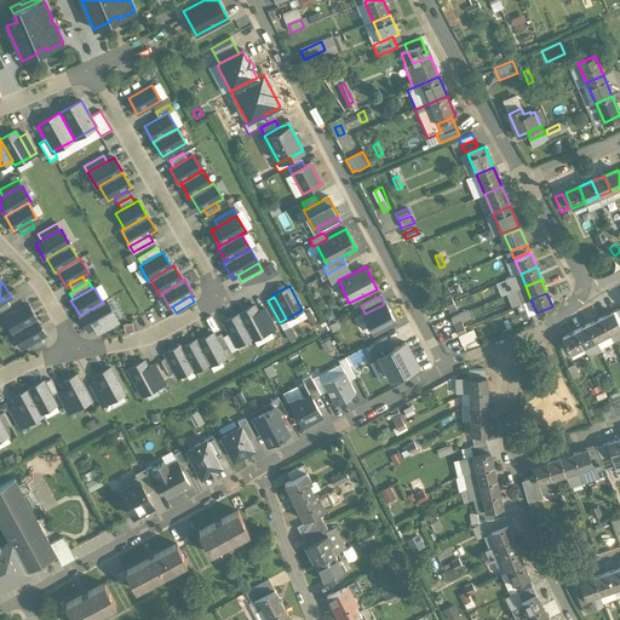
[(103,302),(80,315),(89,331),(95,327),(114,315),(105,299),(102,302),(103,302)]
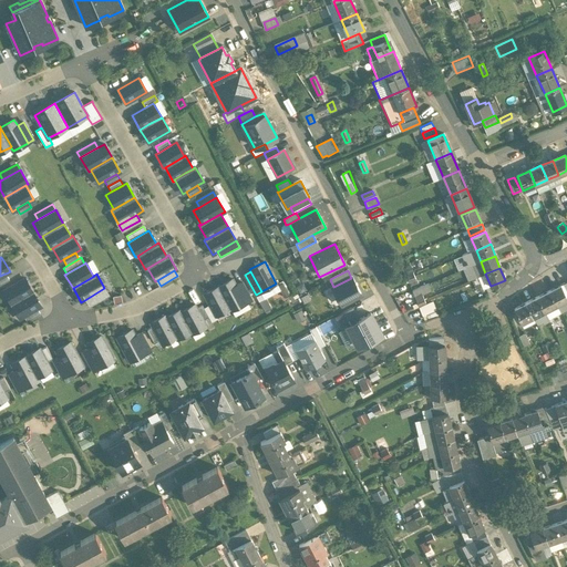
[(333,287),(332,288),(341,305),(360,294),(351,277),(351,278),(333,287)]
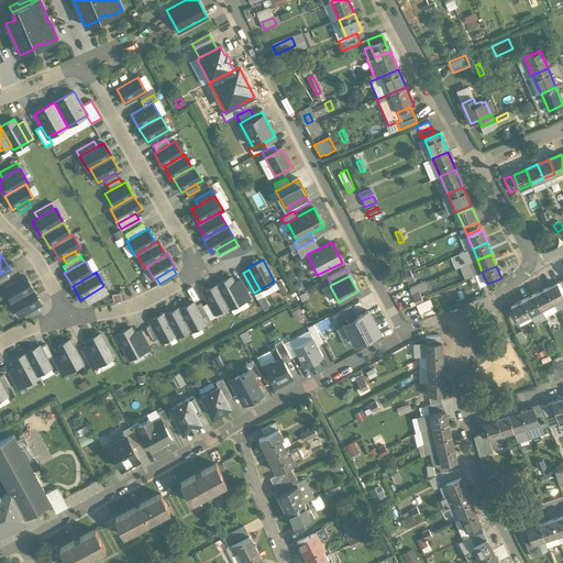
[(24,276),(3,288),(11,301),(32,289),(24,276)]
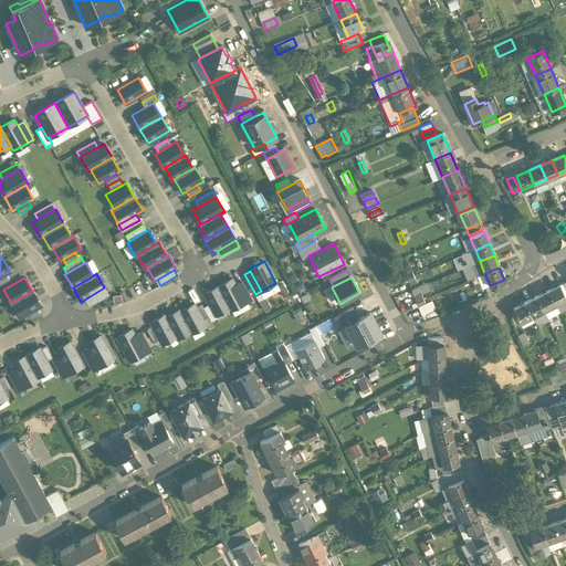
[(231,280),(217,287),(228,310),(229,311),(249,301),(240,284),(234,286),(231,280)]
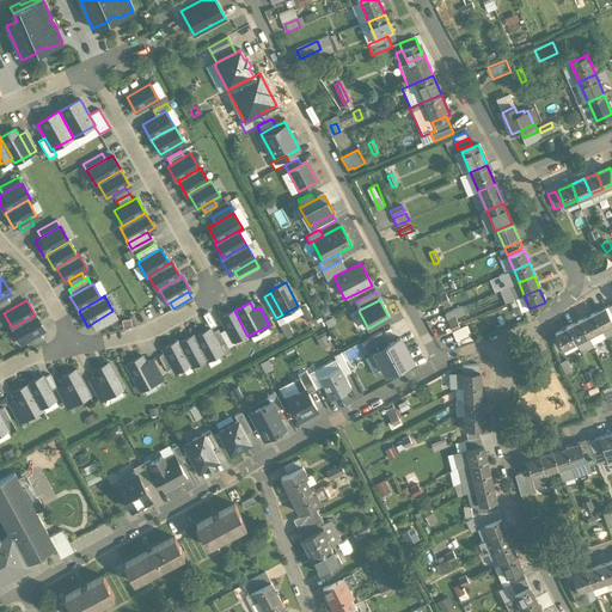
[(460,316),(457,308),(445,313),(447,320),(460,316)]
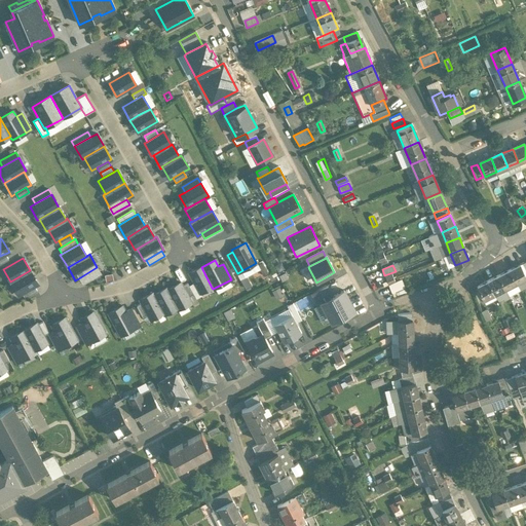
[(525,276),(520,265),(509,271),(516,284),(525,277),(525,276)]
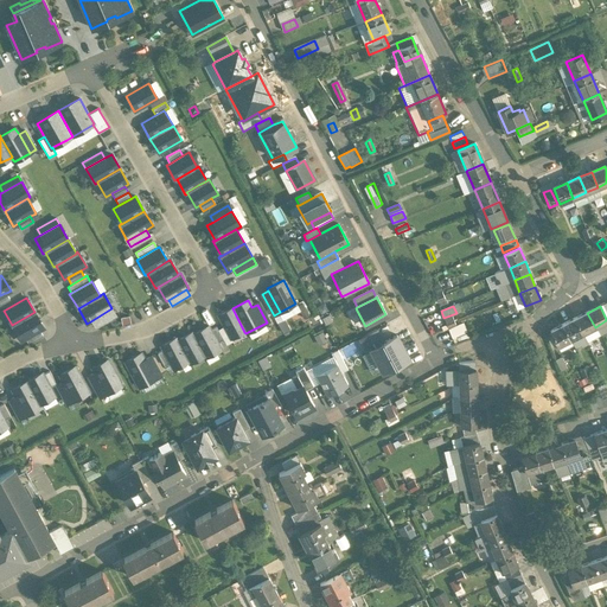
[(112,308),(93,320),(96,326),(101,323),(115,315),(112,308)]
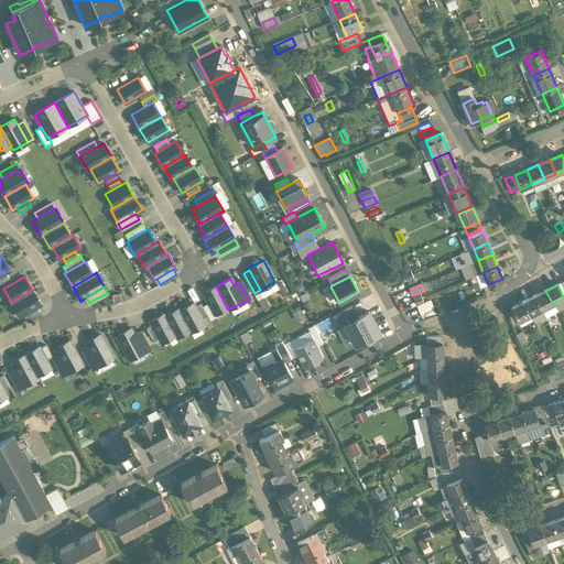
[(203,294),(213,315),(227,308),(216,286),(203,294)]
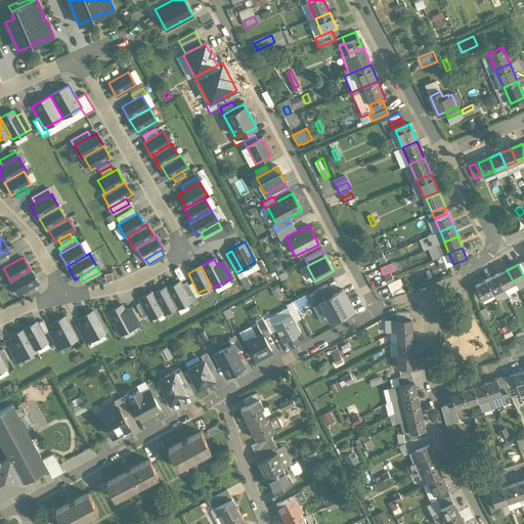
[(30,269),(10,280),(17,294),(22,292),(34,285),(38,282),(30,269)]
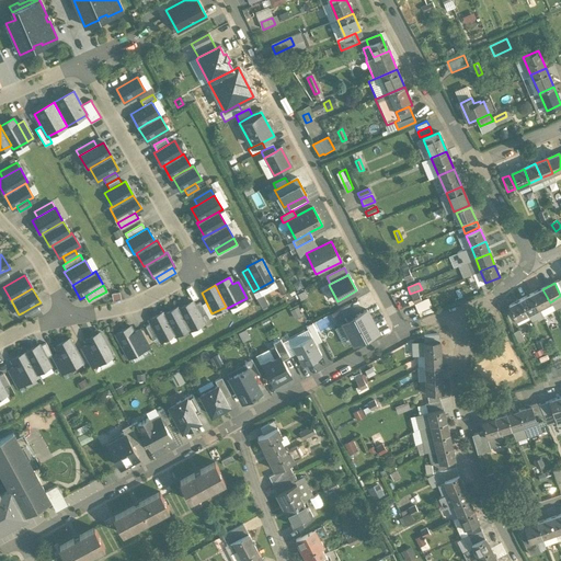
[(542,289),(531,295),(538,308),(550,302),(542,289)]
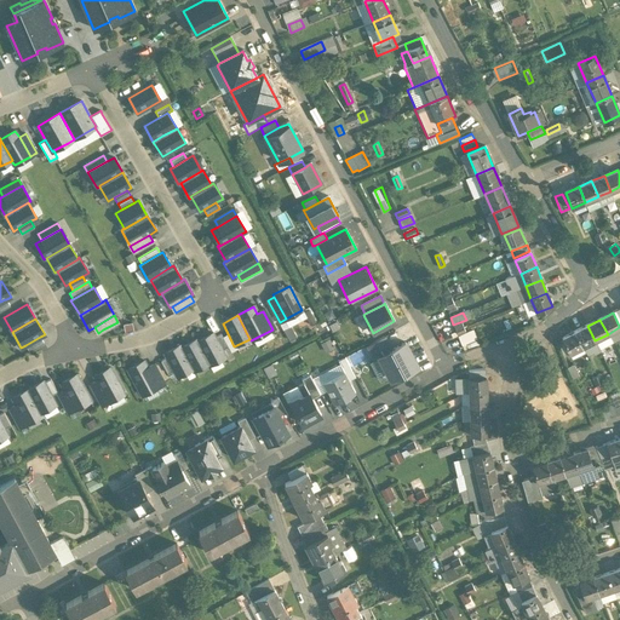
[(587,326),(575,332),(583,348),(595,340),(587,326)]
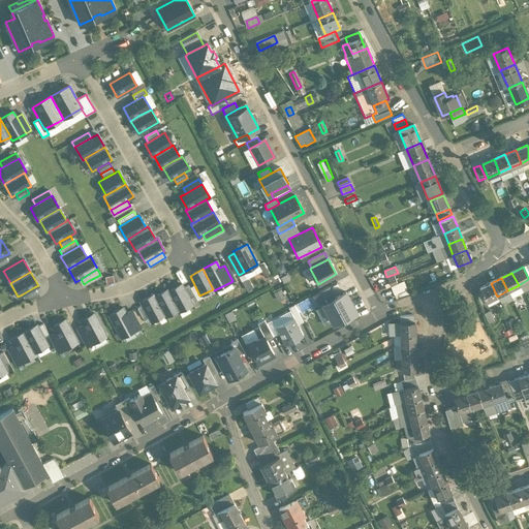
[(404,282),(392,287),(394,293),(406,288),(404,282)]
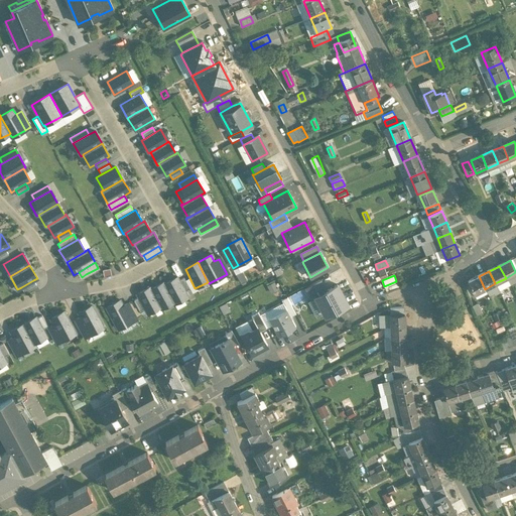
[(479,276),(468,282),(477,300),(484,296),(481,291),(485,289),(479,276)]
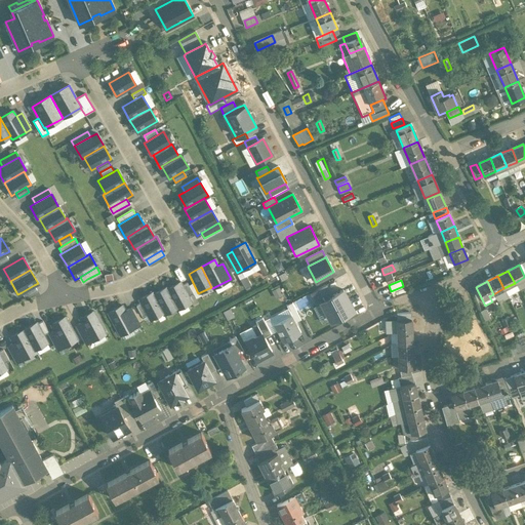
[(177,284),(166,291),(175,309),(188,301),(177,284)]
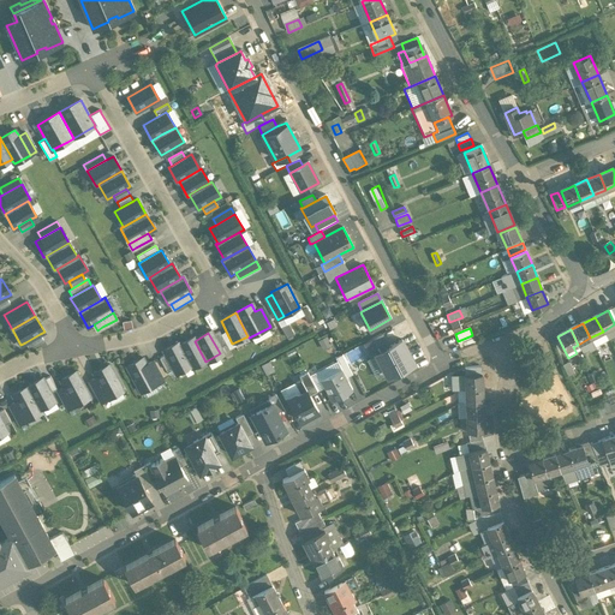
[(40,334),(25,342),(29,348),(35,345),(43,340),(40,334)]
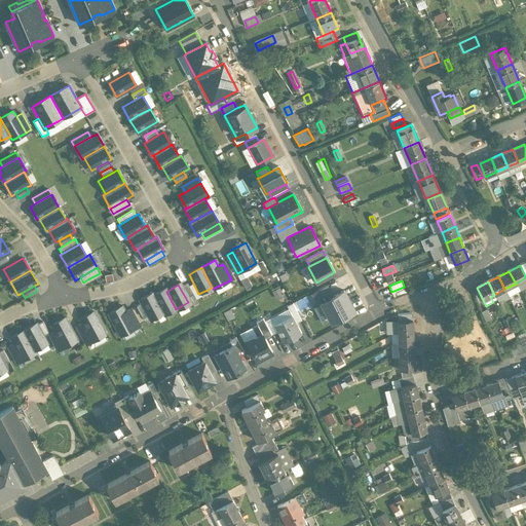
[(312,293),(317,302),(331,295),(326,286),(312,293)]
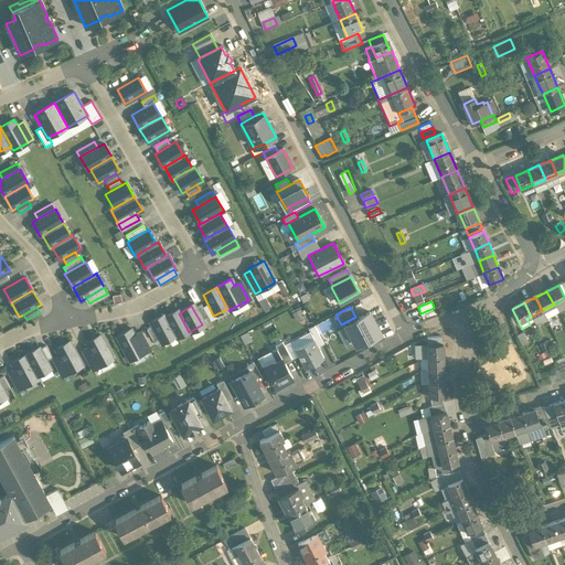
[(355,317),(341,324),(353,348),(380,333),(368,310),(355,317)]
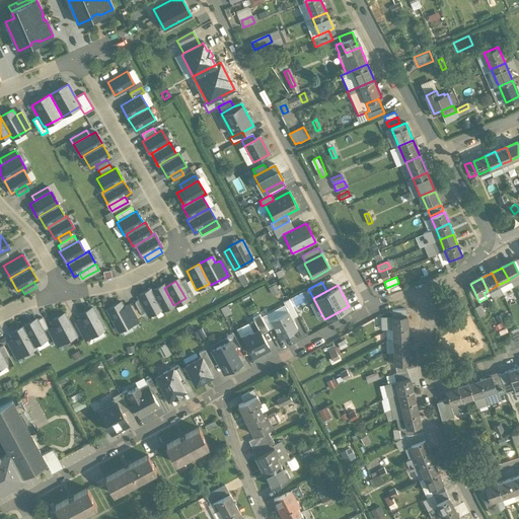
[(162,286),(150,293),(159,310),(172,303),(164,288),(162,286)]
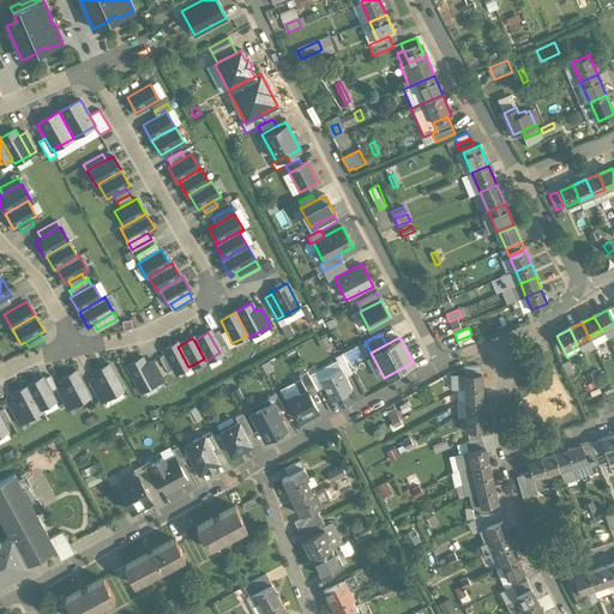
[(176,343),(160,351),(172,374),(187,366),(178,347),(176,343)]
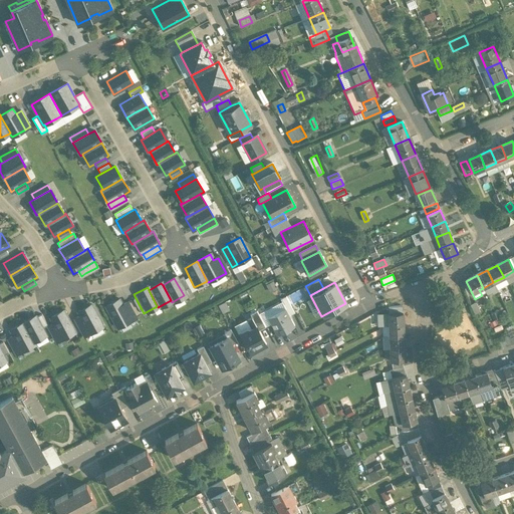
[(294,313),(286,297),(280,300),(285,308),(289,315),(294,313)]
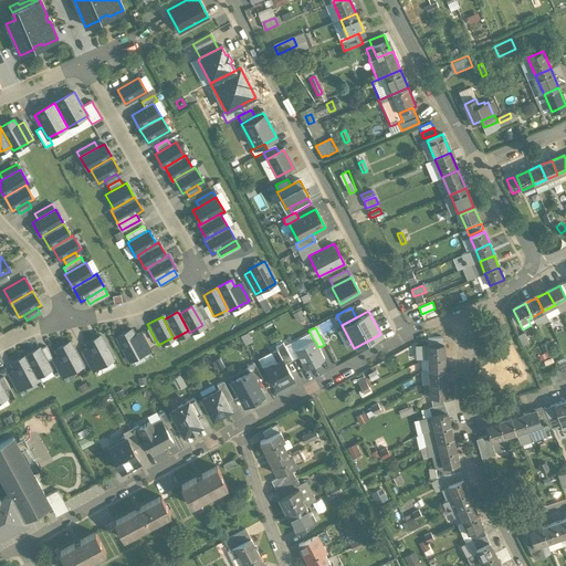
[(130,328),(113,338),(126,365),(150,352),(139,332),(134,335),(130,328)]
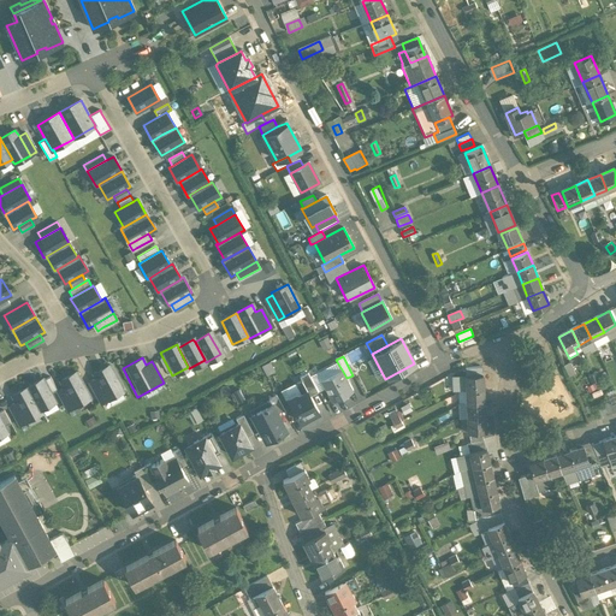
[(574,374),(569,363),(563,366),(568,377),(574,374)]
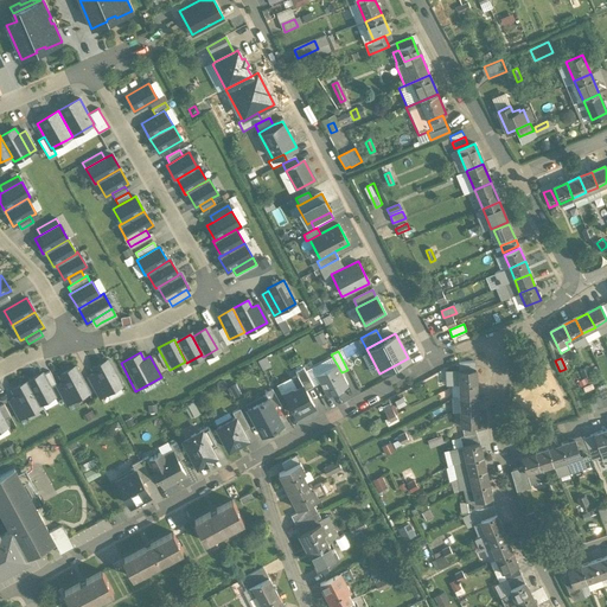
[(91,374),(84,377),(97,401),(122,388),(107,359),(89,369),(91,374)]
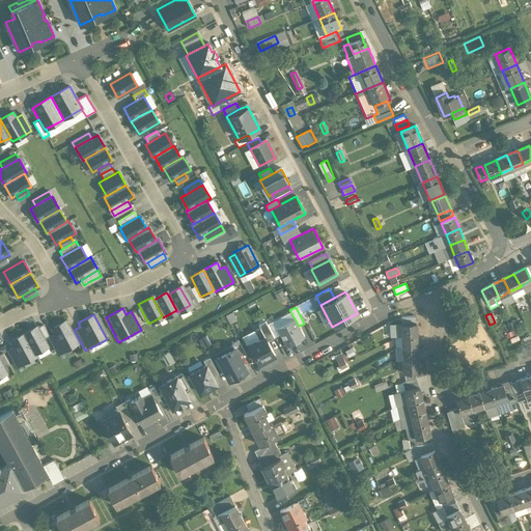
[(295,318),(276,328),(286,346),(304,337),(299,326),(295,318)]
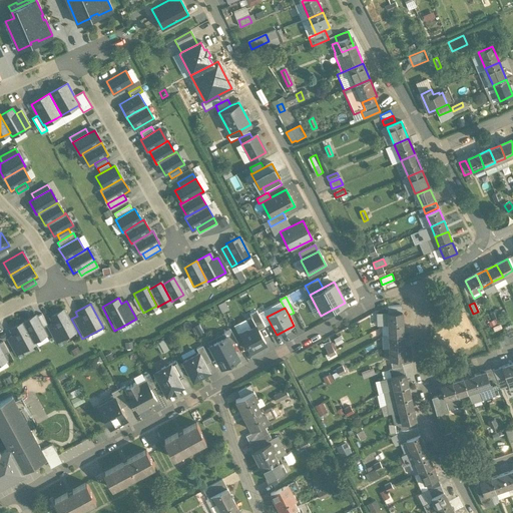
[(45,325),(54,344),(75,334),(63,309),(47,317),(50,323),(45,325)]
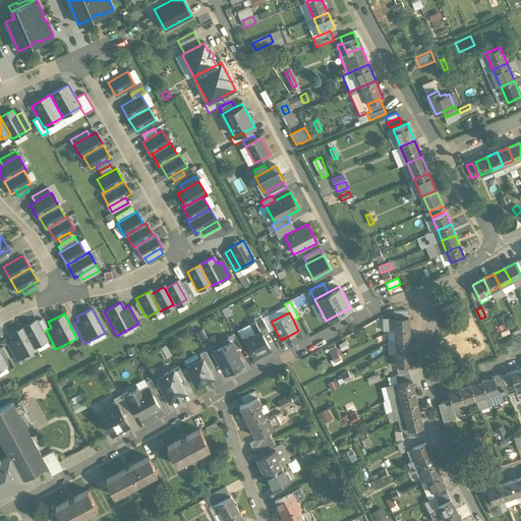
[(269,332),(261,315),(253,319),(255,322),(263,335),(269,332)]
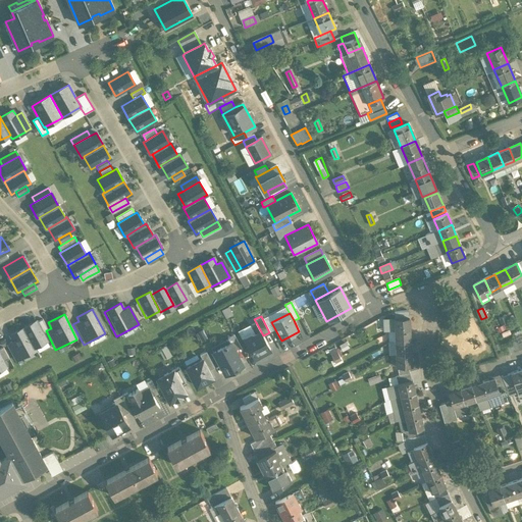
[(394,318),(383,318),(384,330),(395,330),(409,329),(408,317),(394,318)]
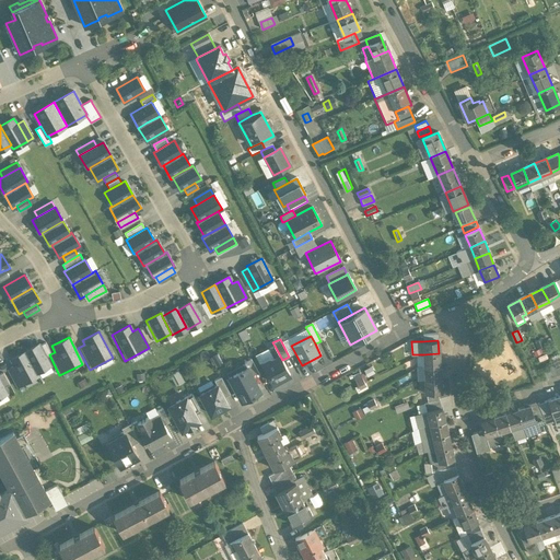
[(50,365),(37,342),(22,351),(35,374),(50,365)]
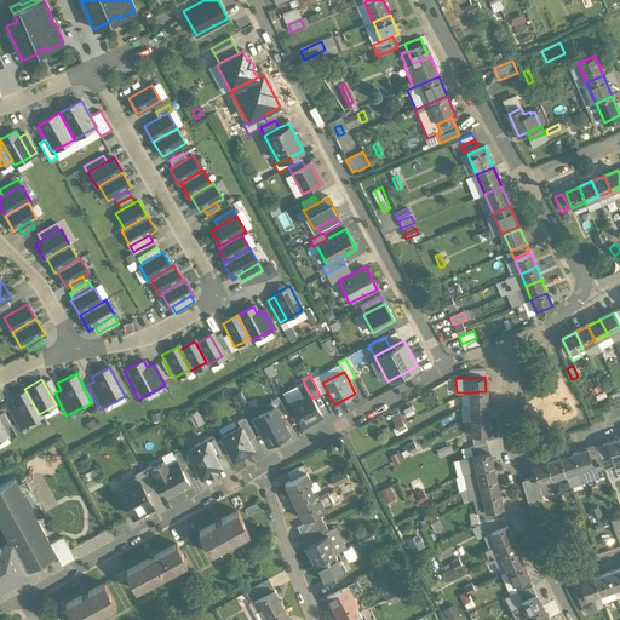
[(313,399),(304,383),(298,386),(303,396),(302,397),(298,397),(290,401),(303,425),(321,415),(313,399)]
